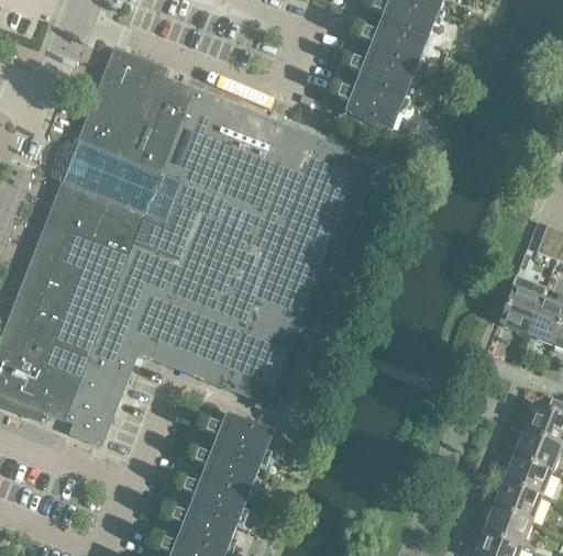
[(396,0),(394,4),(382,0),(375,0),(373,9),(389,15),(383,34),(365,28),(361,37),(378,44),(371,64),(354,57),(350,67),(366,73),(359,93),(342,87),(338,97),(354,103),(351,113),(390,129),(441,0),(396,0)]
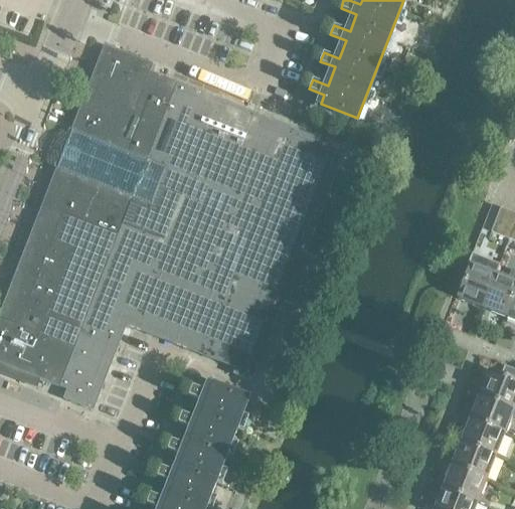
[(353,173),(360,155),(361,152),(285,122),(159,73),(163,64),(105,41),(22,253),(0,309),(0,363),(35,377),(61,387),(59,392),(93,405),(126,321),(237,364),(235,369),(251,376),(283,297),(308,306),(326,259),(305,250),(338,166),(353,173)]
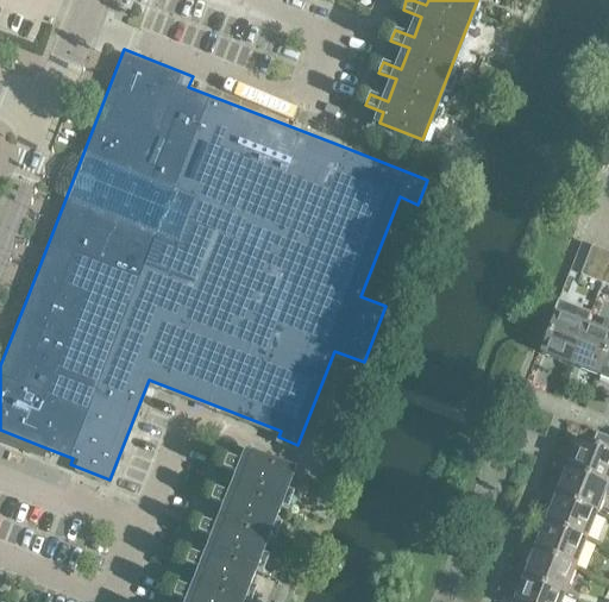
[(579,270),(594,276),(606,248),(590,242),(579,270)]
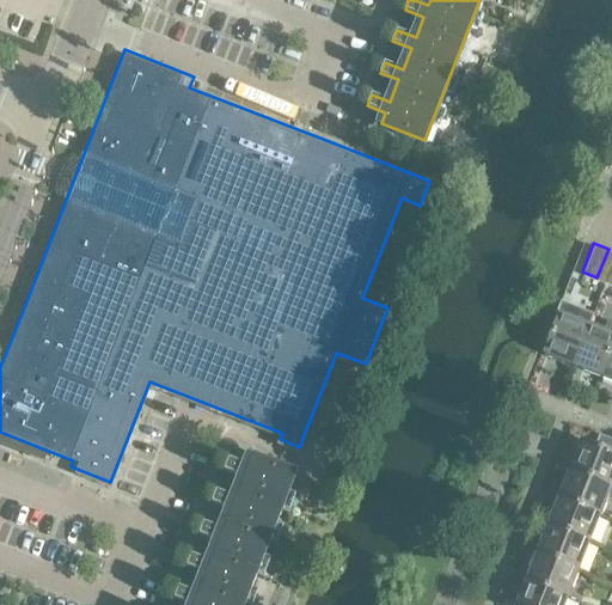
[(611,282),(611,250),(609,249),(597,277),(611,282)]
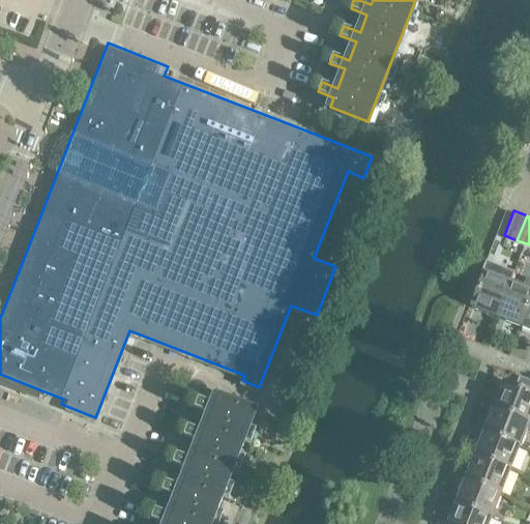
[(496,314),(509,279),(508,279),(512,268),(486,258),(480,268),(483,269),(470,303),(474,304),(472,309),(481,313),(483,309),(496,314)]
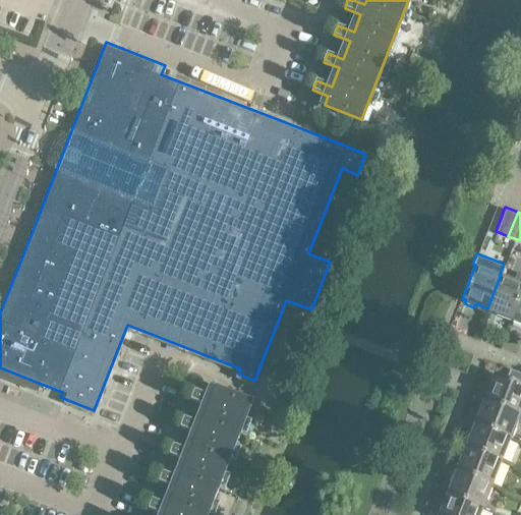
[(501,274),(487,308),(510,317),(520,288),(520,270),(517,269),(513,279),(501,274)]
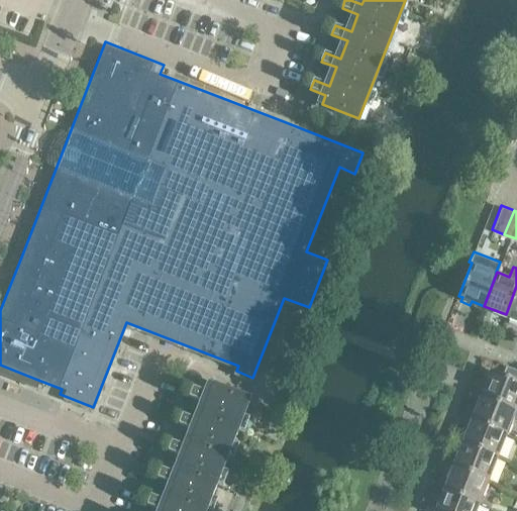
[(516,318),(516,286),(506,314),(516,318)]
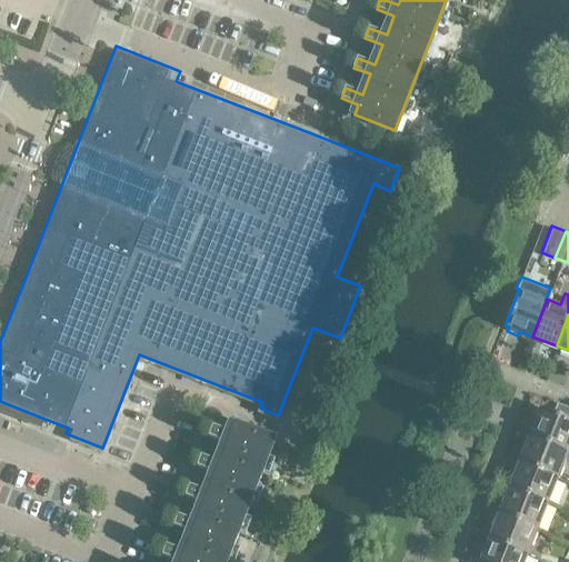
[(568,405),(552,400),(548,412),(538,409),(528,434),(566,449),(566,448),(568,439),(568,405)]
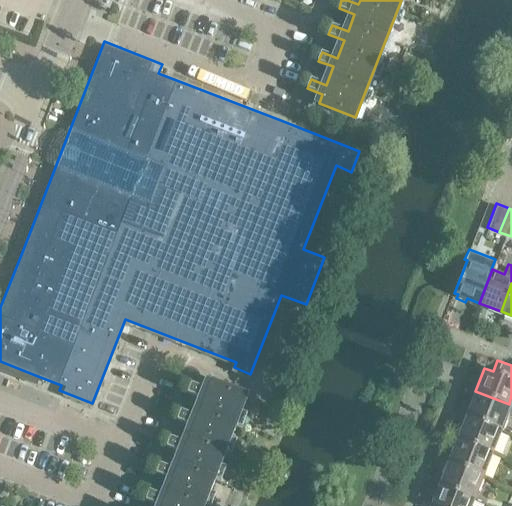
[(203,505),(248,393),(212,379),(208,388),(193,382),(189,391),(204,397),(198,415),(183,409),(179,419),(194,425),(187,442),(172,436),(168,445),(184,451),(177,469),(161,463),(157,472),(173,478),(167,496),(150,489),(147,499),(163,505),(162,505),(203,505)]
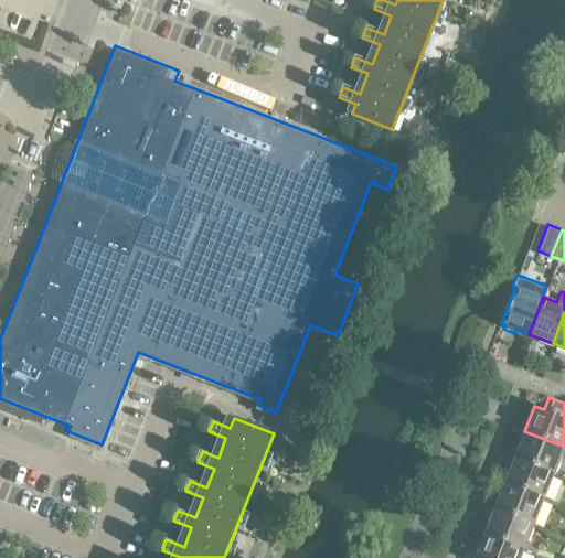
[(524,431),(514,457),(552,471),(557,454),(564,458),(564,457),(564,444),(562,444),(562,446),(524,431)]
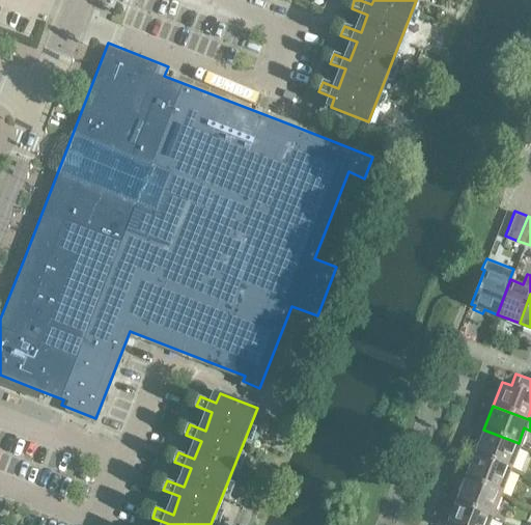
[(483,430),(474,453),(509,467),(519,443),(483,430)]
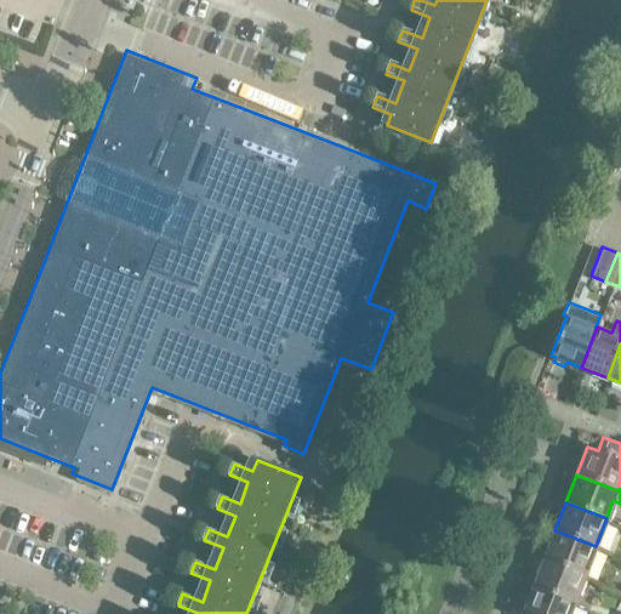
[(554,530),(543,558),(585,574),(596,546),(554,530)]
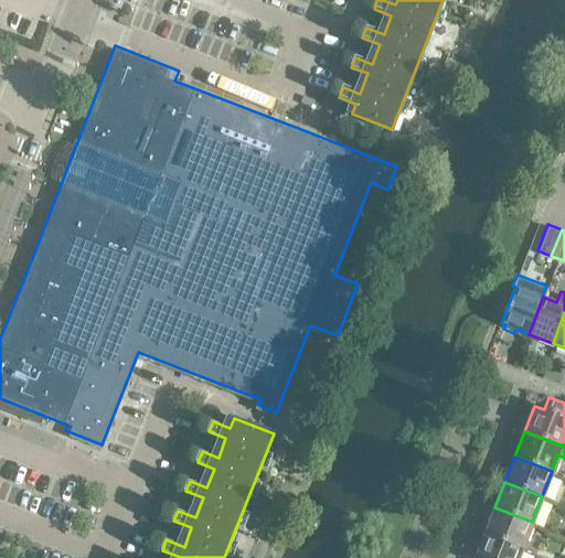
[(494,507),(484,533),(521,548),(532,522),(494,507)]
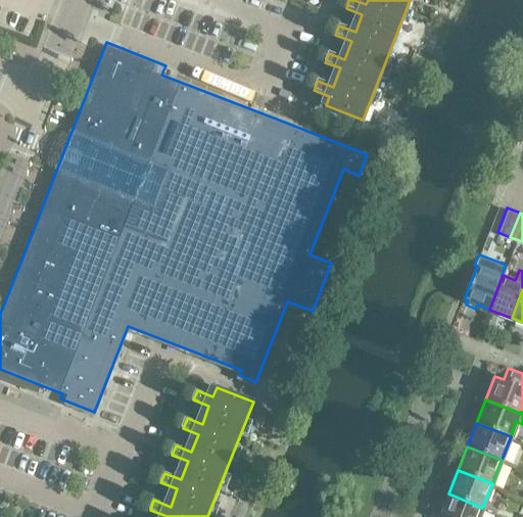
[(478,516),(482,508),(448,494),(438,516),(478,516)]
